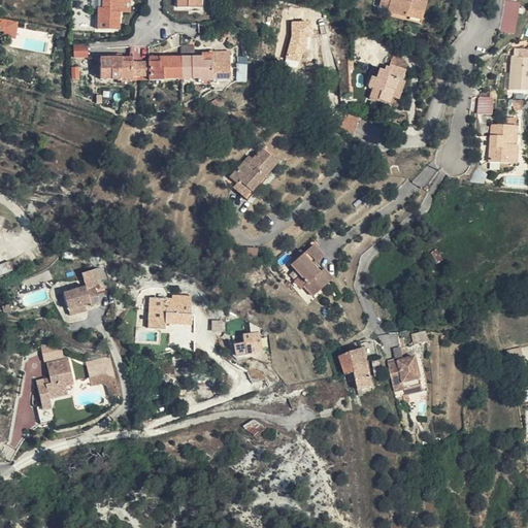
[(102,0),(102,8),(99,8),(98,30),(120,31),(120,13),(123,12),(122,0),(102,0)]
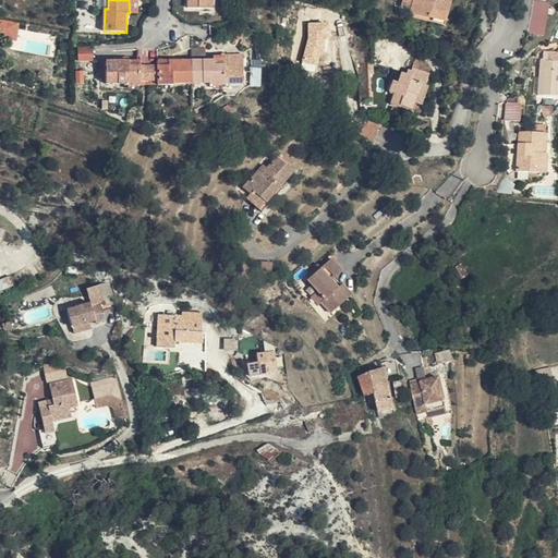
[(129,0),(130,13),(140,14),(140,0),(129,0)]
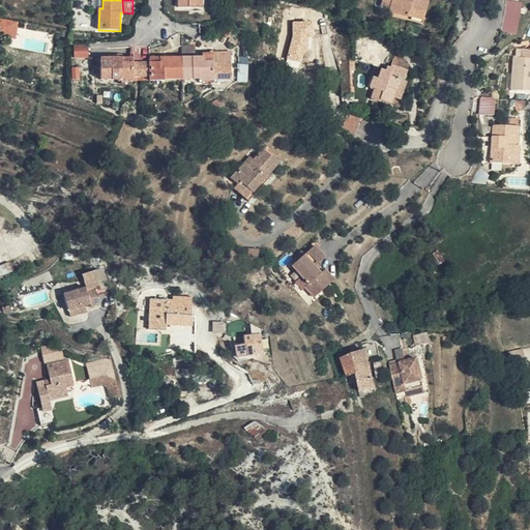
[(178,0),(178,7),(202,8),(202,0),(178,0)]
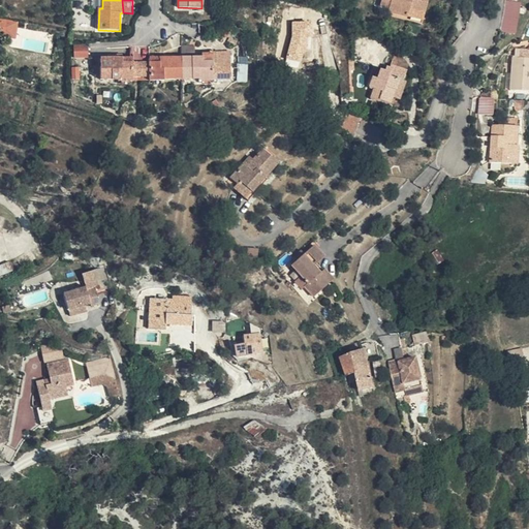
[(428,0),(381,0),(380,6),(389,9),(389,11),(423,21),(428,0)]
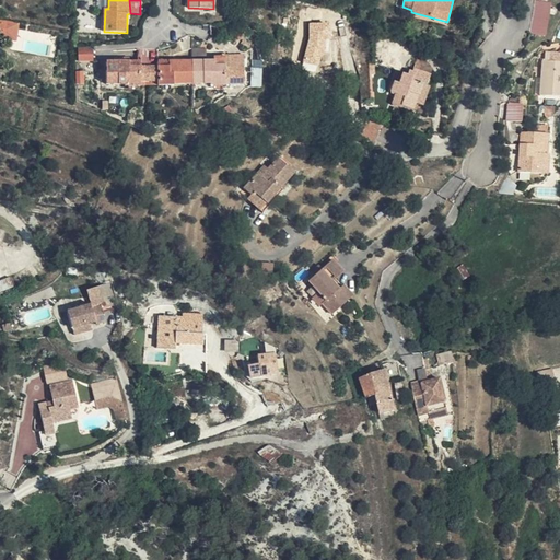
[(556,16),(559,9),(551,6),(548,13),(556,16)]
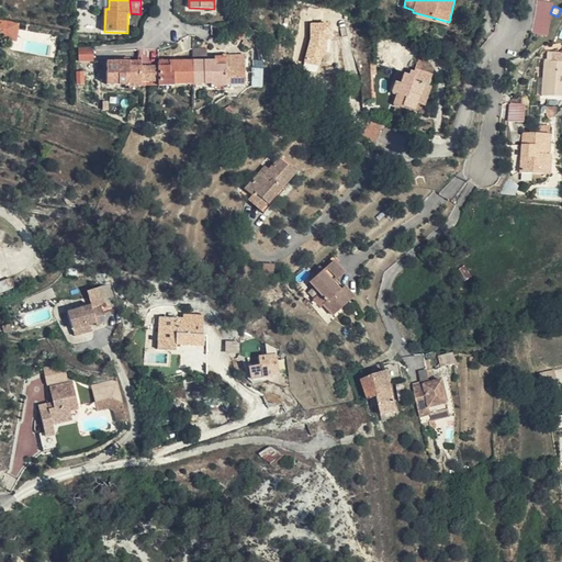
[(362,103),(371,103),(369,35),(350,35),(351,48),(361,81),(362,103)]
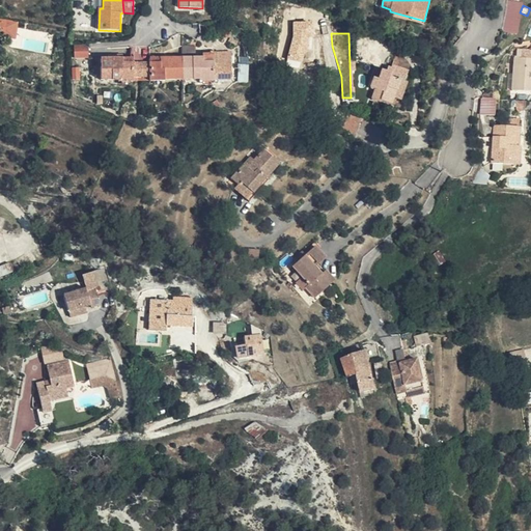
[(130,46),(130,54),(136,53),(136,60),(149,59),(147,45),(130,46)]
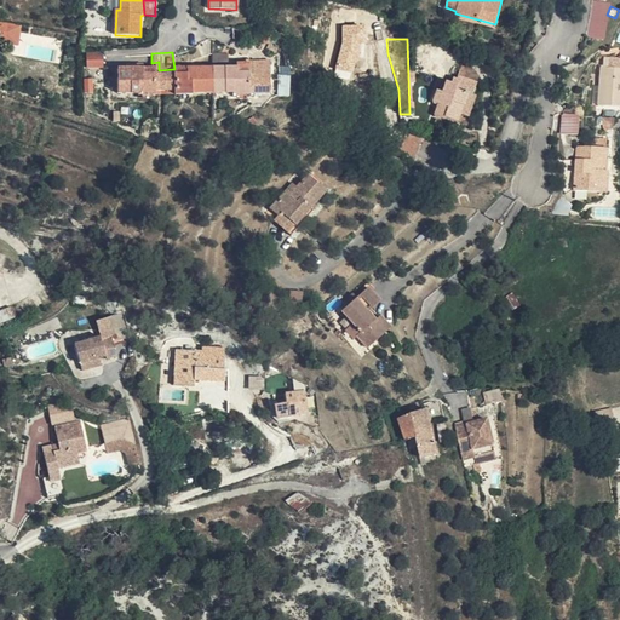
[(89,68),(104,68),(103,56),(89,56),(89,68)]
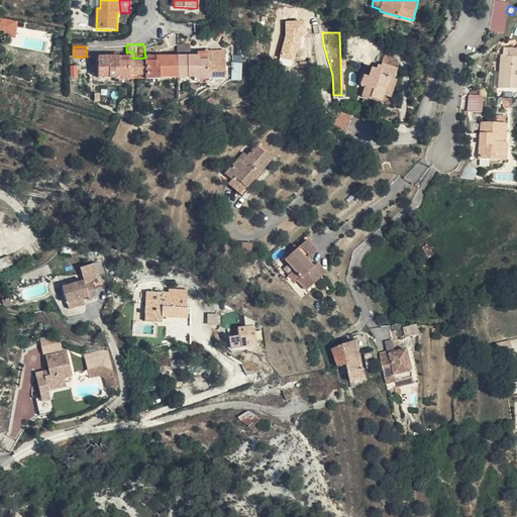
[(508,57),(516,57),(516,48),(508,48),(508,57)]
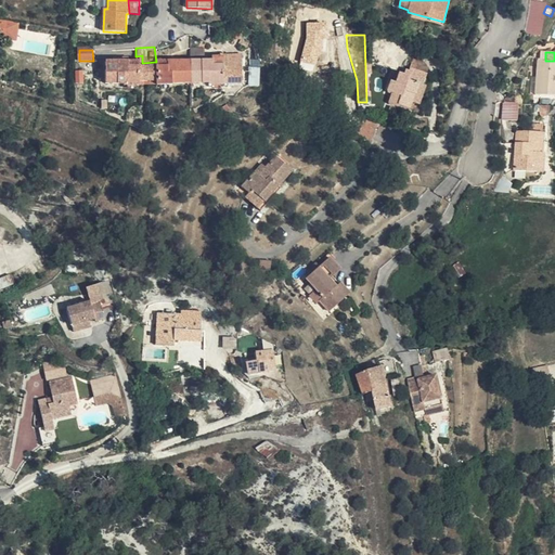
[(415,69),(426,74),(428,67),(423,62),(418,60),(415,69)]
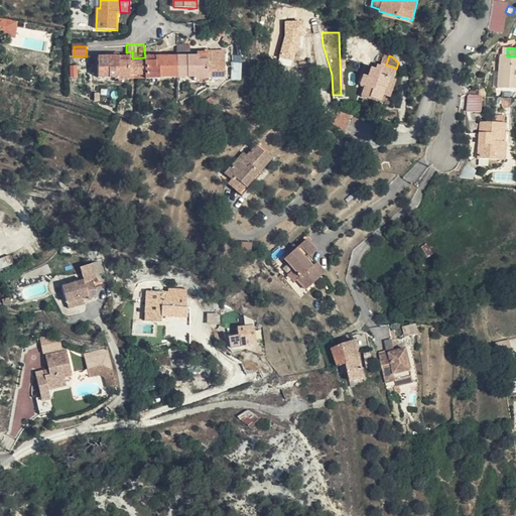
[(515,56),(507,56),(500,55),(498,88),(515,89),(515,56)]
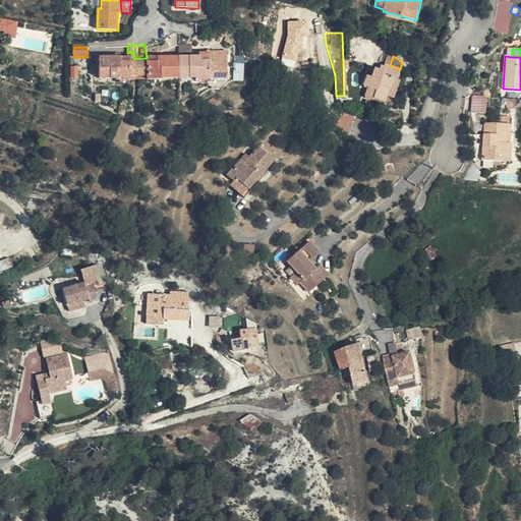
[(131,77),(138,77),(137,61),(120,62),(120,59),(99,58),(99,79),(116,79),(116,81),(131,80),(131,77)]
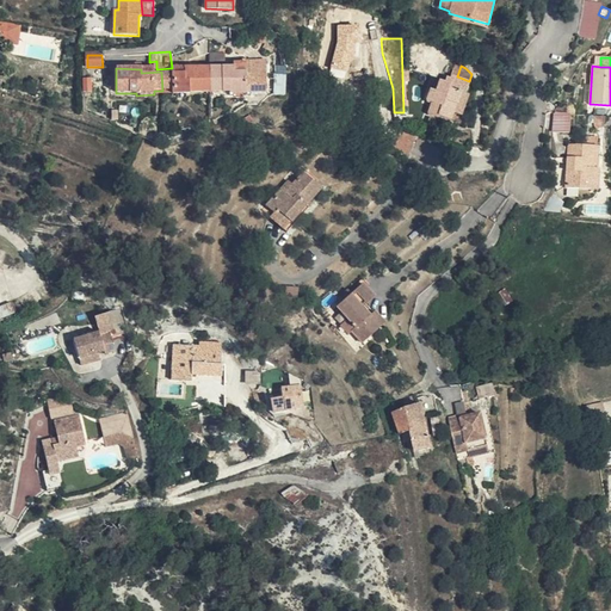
[(161,72),(162,91),(172,91),(172,93),(209,93),(209,68),(184,68),(184,72),(161,72)]
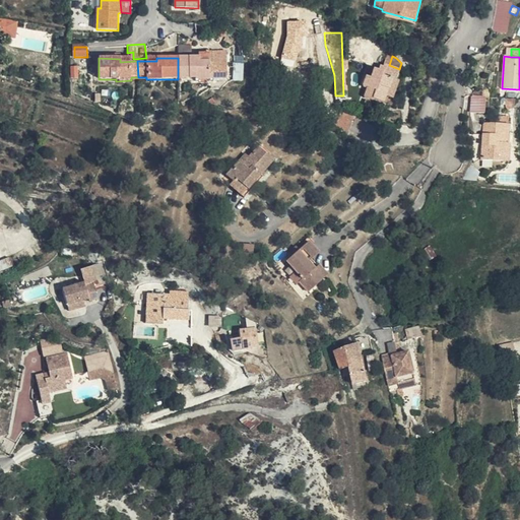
[(178,58),(178,79),(195,79),(195,81),(208,81),(209,79),(225,79),(225,63),(209,63),(209,61),(199,61),(199,58),(178,58)]
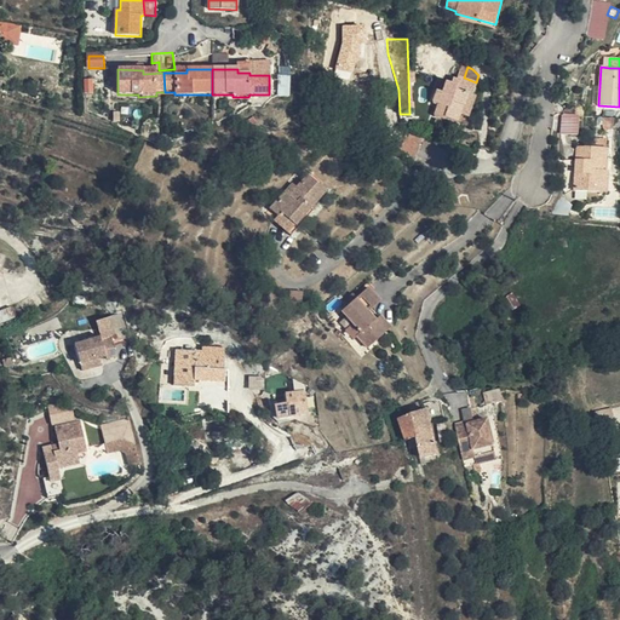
[(471,96),(476,82),(464,78),(460,78),(459,81),(455,80),(454,85),(447,82),(443,93),(437,91),(434,102),(440,104),(436,115),(445,119),(445,116),(458,121),(459,115),(468,119),(475,97),(471,96)]
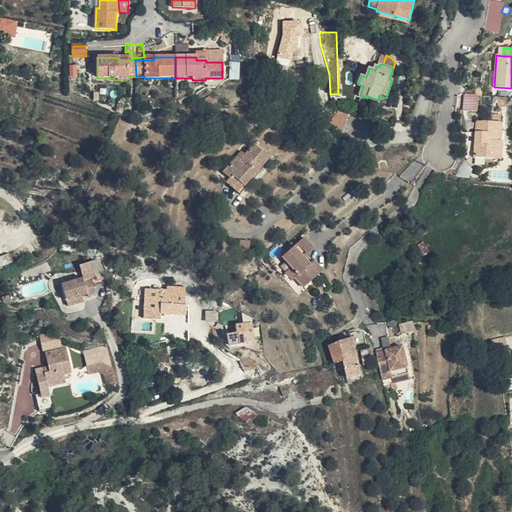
[(478,95),(465,94),(464,110),(477,111),(478,95)]
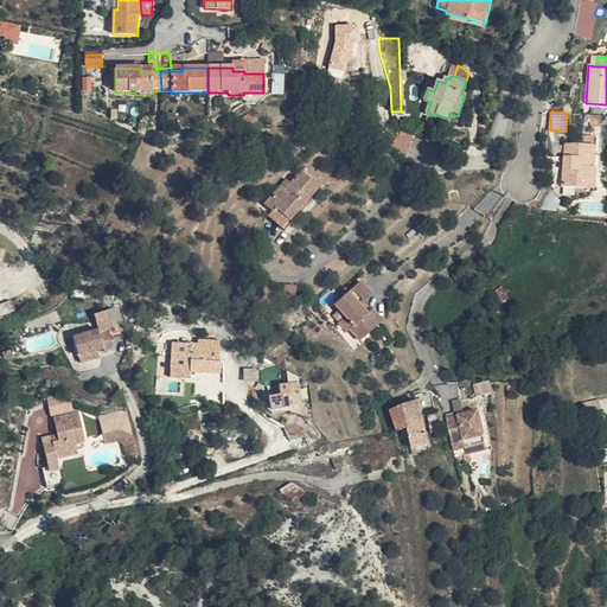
[(592,127),(601,125),(601,116),(592,116),(592,127)]
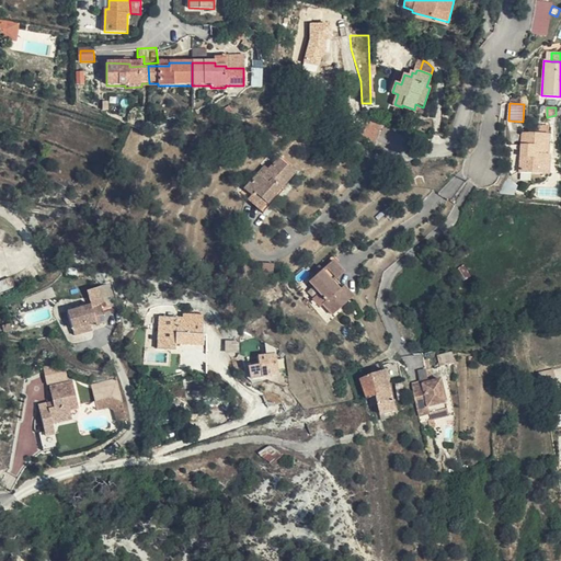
[(371,134),(378,135),(382,125),(371,119),(371,134)]
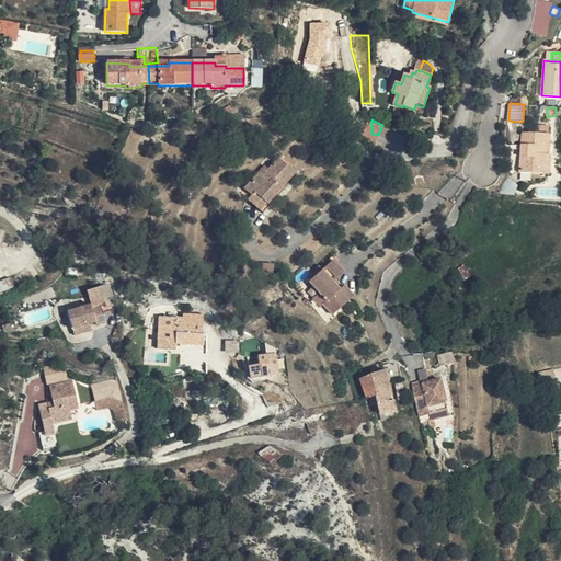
[(371,134),(366,139),(376,144),(378,135),(371,134)]
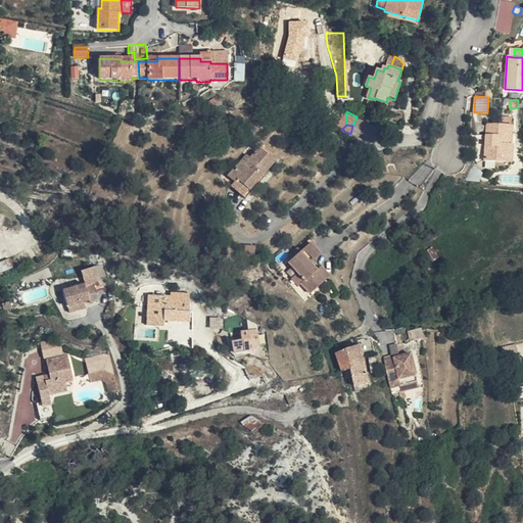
[(513,126),(486,125),(484,160),(512,162),(513,145),(512,145),(513,126)]
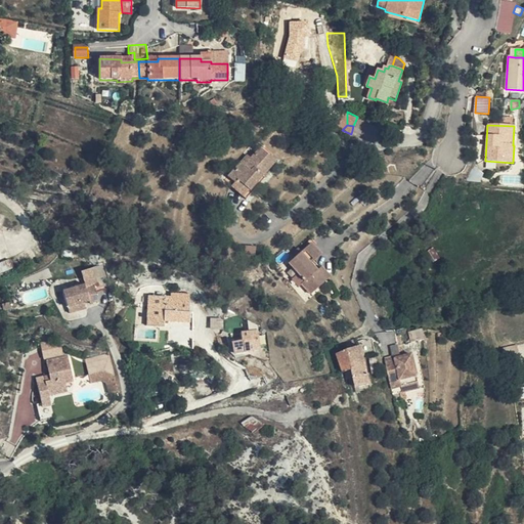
[(250,190),(263,175),(275,162),(260,147),(251,159),(245,166),(242,163),(228,176),(230,178),(235,183),(239,180),(250,190)]
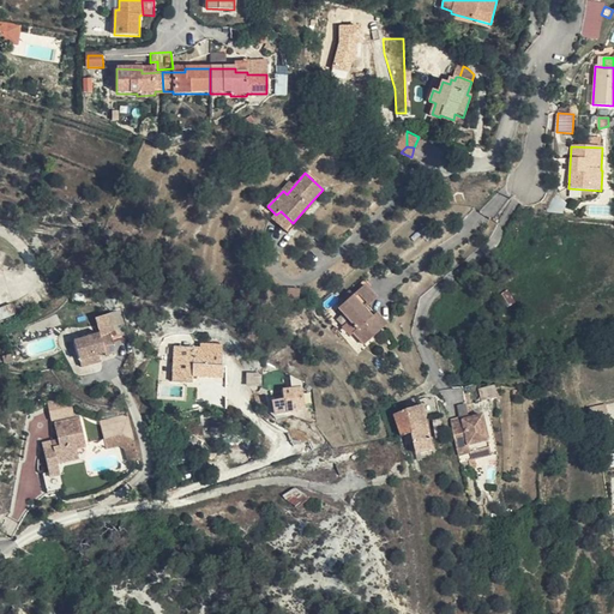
[(287,194),(294,186),(290,182),(283,191),(287,194)]
